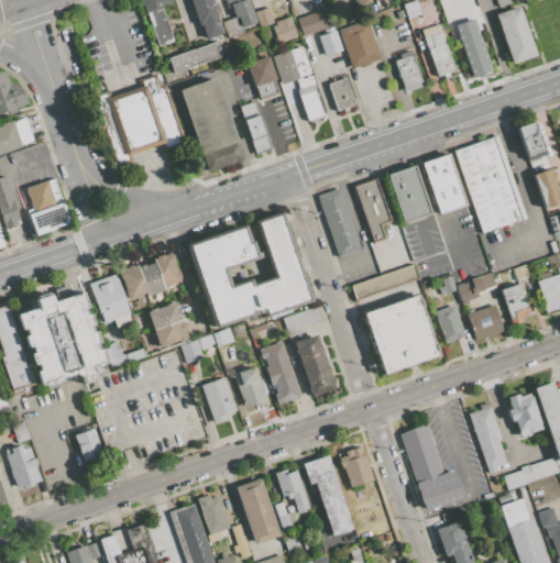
[(161,46),(175,41),(164,8),(165,8),(165,6),(175,2),(174,0),(144,0),(145,1),(144,1),(145,6),(146,4),(149,13),(150,13),(161,46)]
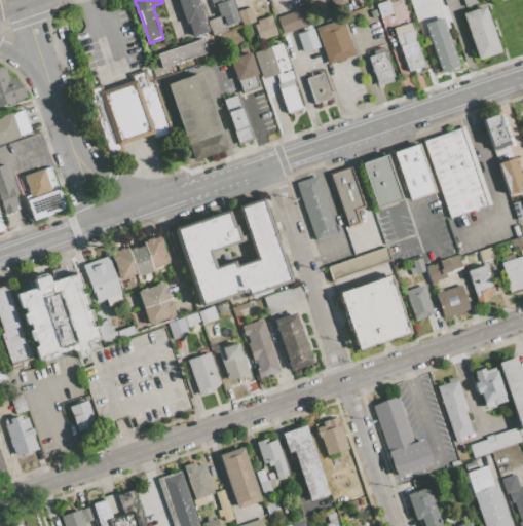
[(195,36),(211,31),(200,0),(180,0),(188,24),(191,23),(195,36)]
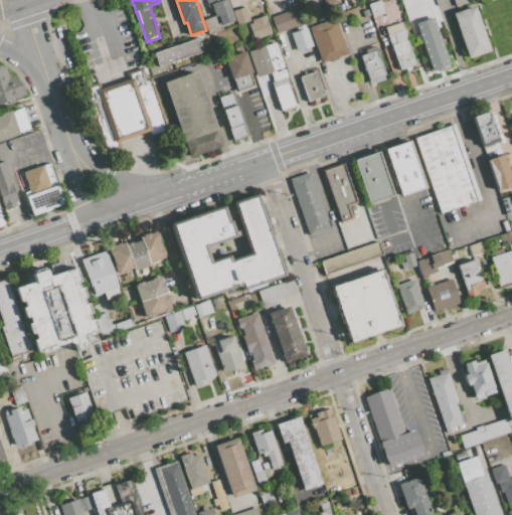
[(211,34),(223,30),(222,25),(236,20),(229,0),(208,0),(211,7),(214,6),(217,16),(206,20),(211,34)]
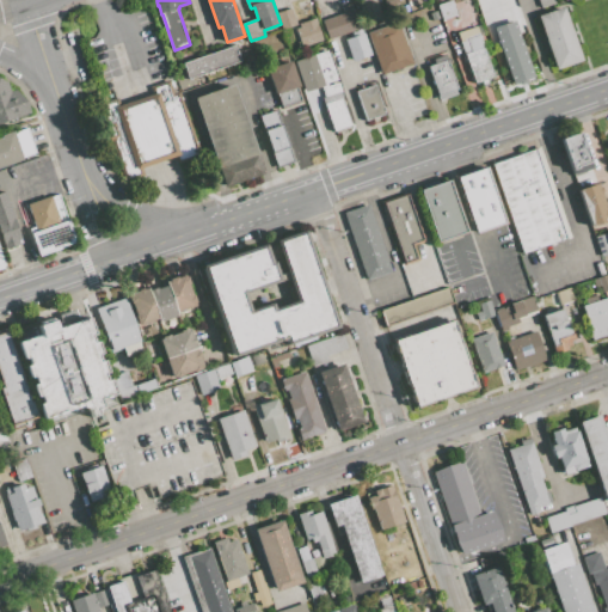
[(440,4),(450,0),(455,0),(461,14),(446,20),(440,4)]
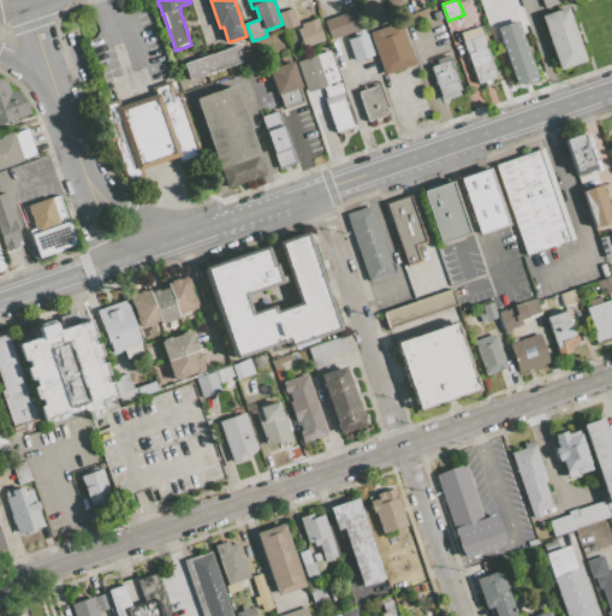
[(326,19),(379,1),(386,21),(333,39),(326,19)]
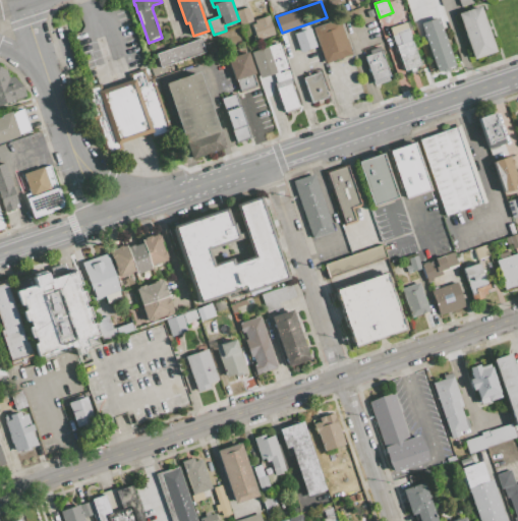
[(460,12),(481,5),(498,51),(475,59),(460,12)]
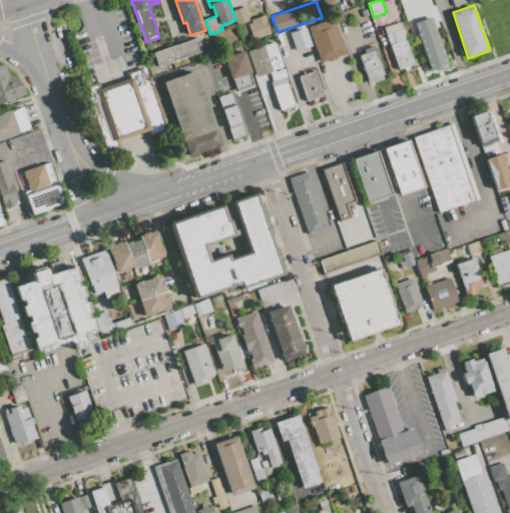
[(363,11),(369,9),(371,15),(365,17),(363,11)]
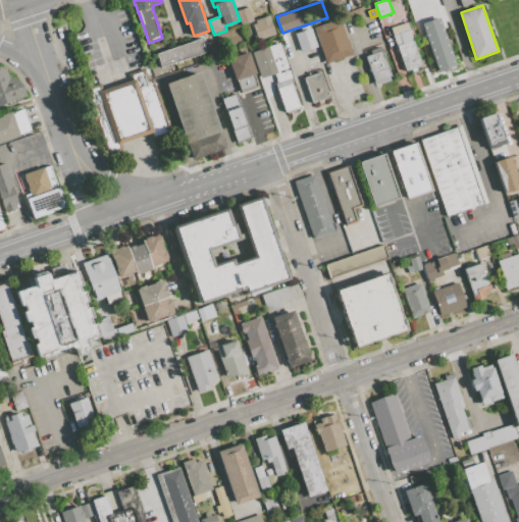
[(254,21),(272,15),(278,35),(260,41),(254,21)]
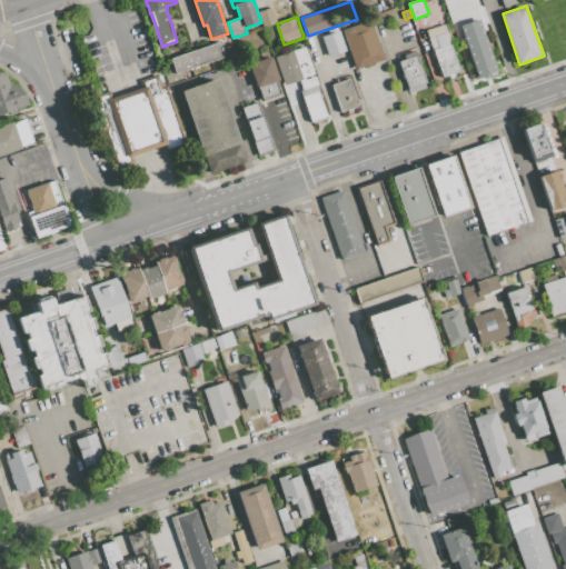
[(344,31),(374,21),(387,59),(357,69),(344,31)]
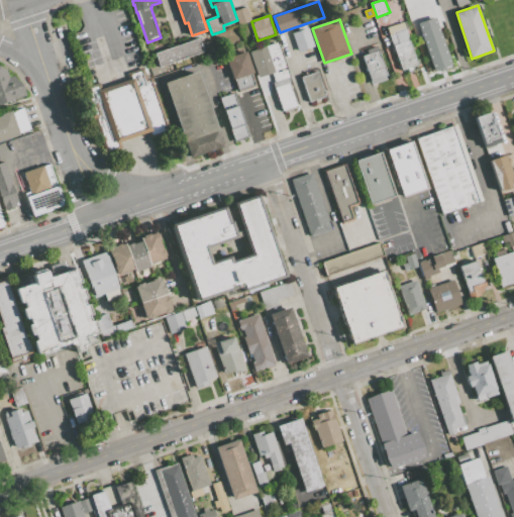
[(389,29),(403,24),(408,40),(411,39),(420,64),(403,70),(389,29)]
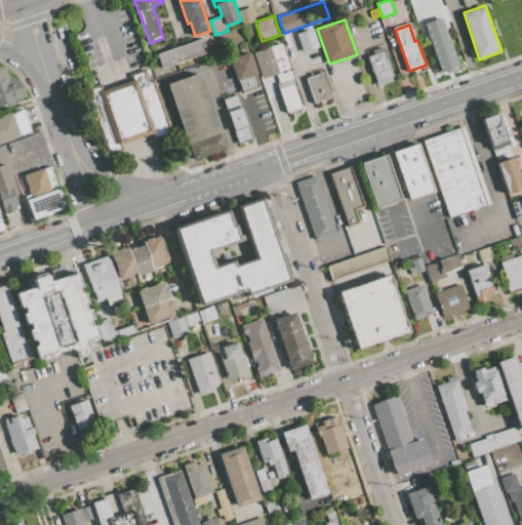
[(298,34),(314,29),(320,46),(305,51),(298,34)]
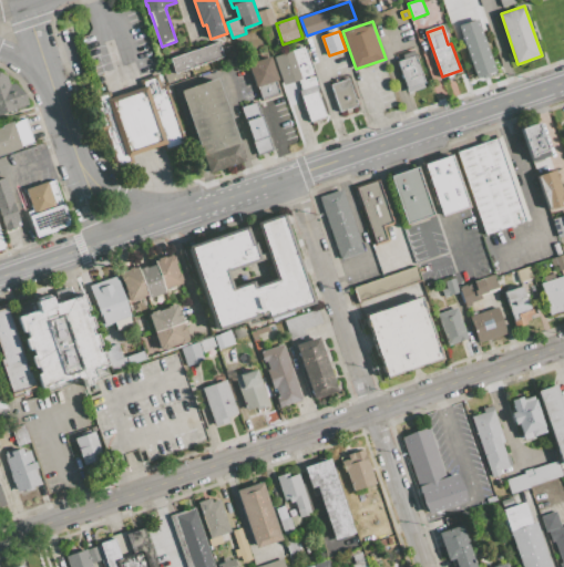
[(467,40),(483,33),(493,61),(477,66),(467,40)]
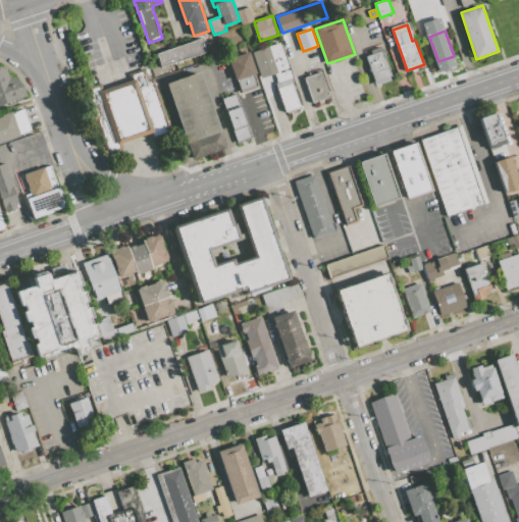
[(158,53),(203,38),(208,52),(163,67),(158,53)]
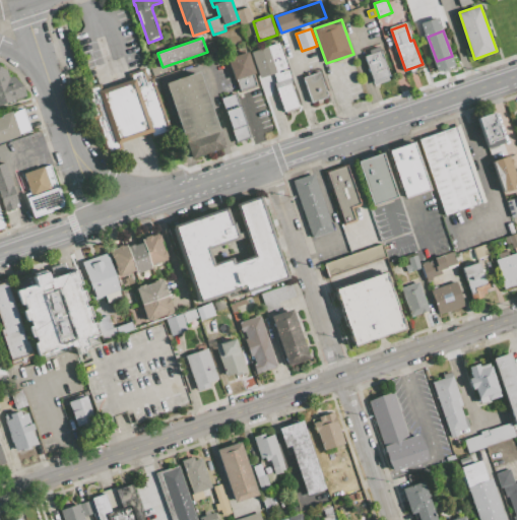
[(253,52),(280,42),(289,67),(262,77),(253,52)]
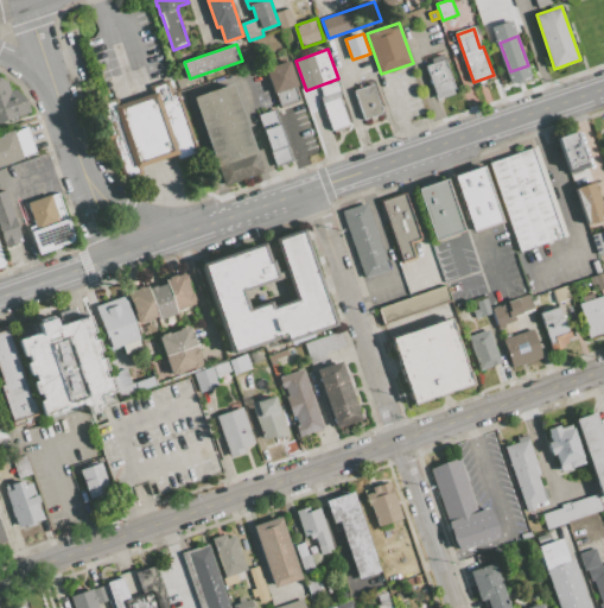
[(427,65),(434,63),(433,59),(446,56),(459,92),(439,99),(427,65)]
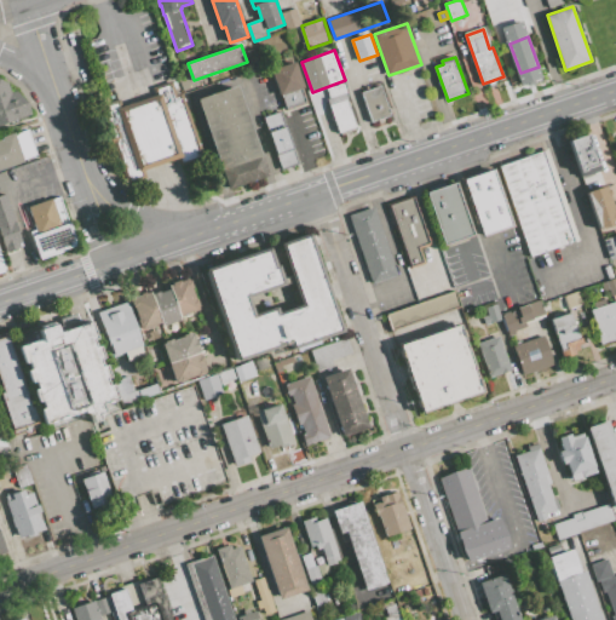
[(274,68),(297,59),(311,101),(288,109),(274,68)]
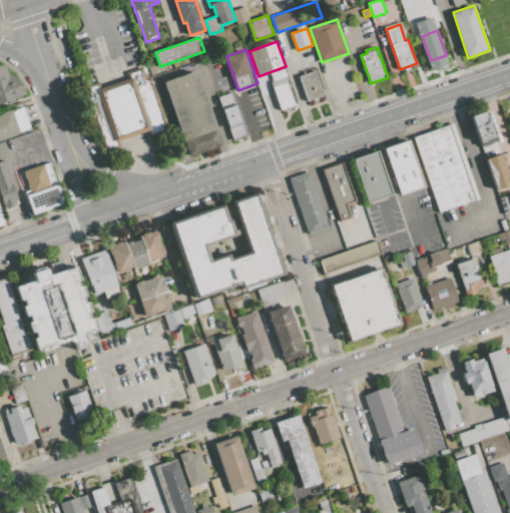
[(0,103),(0,63),(7,68),(15,75),(23,84),(26,94),(0,103)]
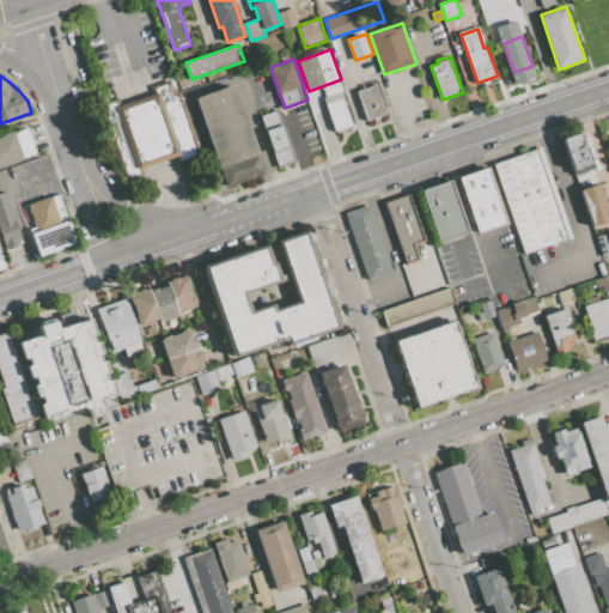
[(103,104),(121,97),(123,105),(154,95),(151,86),(171,80),(176,93),(182,92),(203,155),(181,163),(178,156),(142,168),(145,175),(129,181),(115,140),(109,143),(104,127),(110,125),(103,104)]
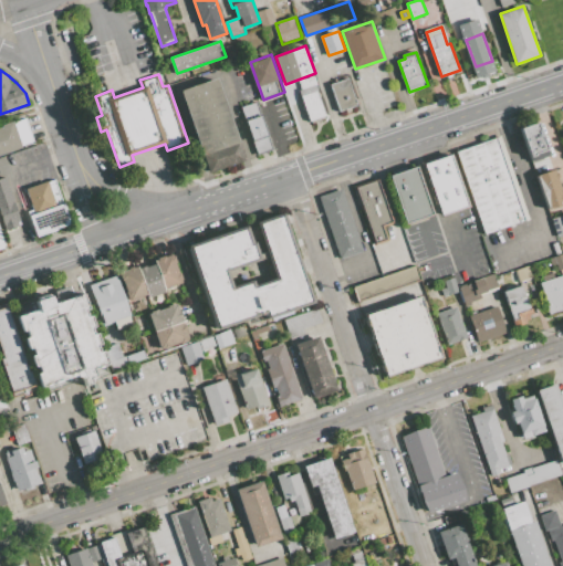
[(301,81),(316,75),(320,83),(303,90),(301,81)]
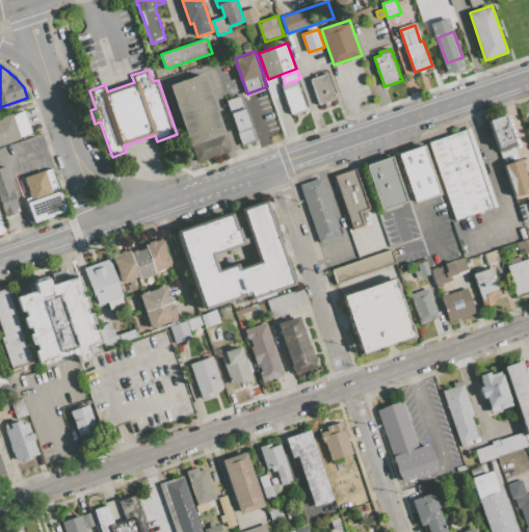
[(172,84),(205,73),(232,150),(199,161),(172,84)]
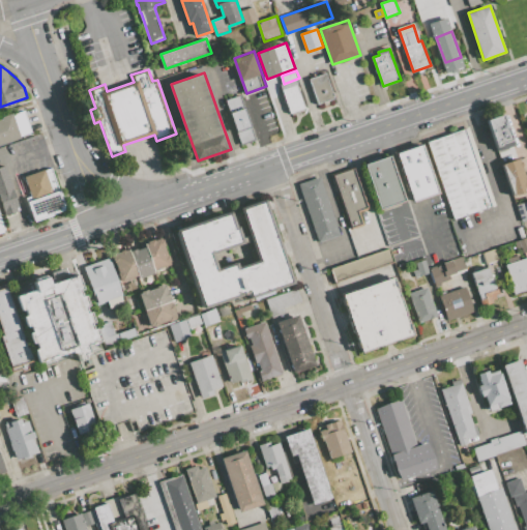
[(311,79),(327,72),(337,98),(320,105),(311,79)]
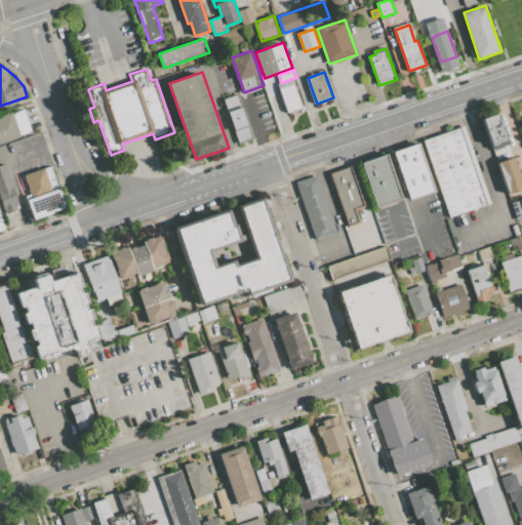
[(279,85),(293,80),(305,110),(289,115),(279,85)]
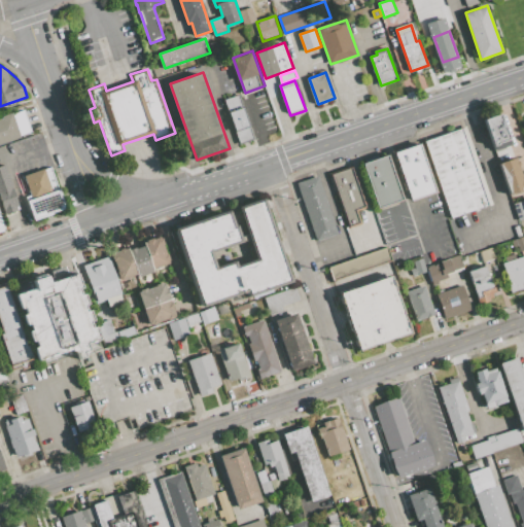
[(224,100),(241,95),(256,139),(240,144),(224,100)]
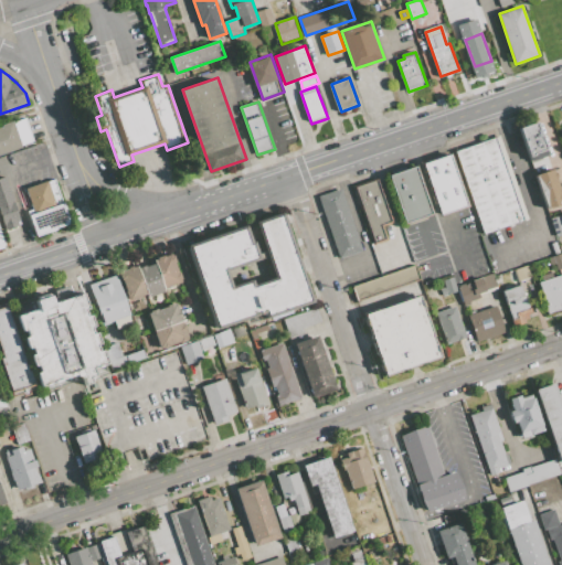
[(0,128),(4,127),(3,124),(27,116),(35,142),(0,155),(0,128)]
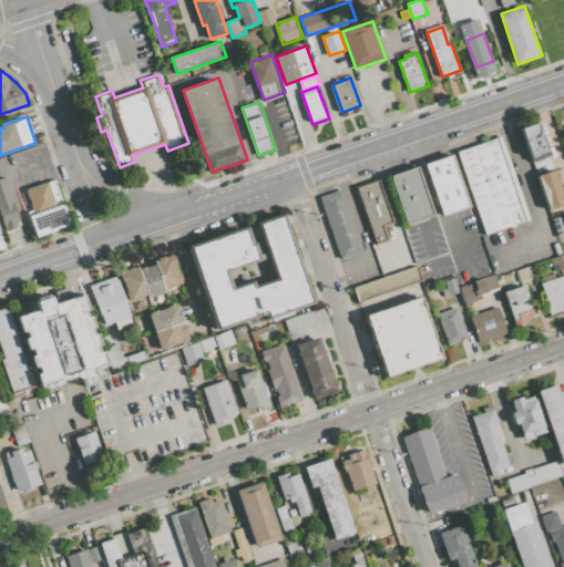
[(522,129),(541,122),(552,155),(533,162),(522,129)]
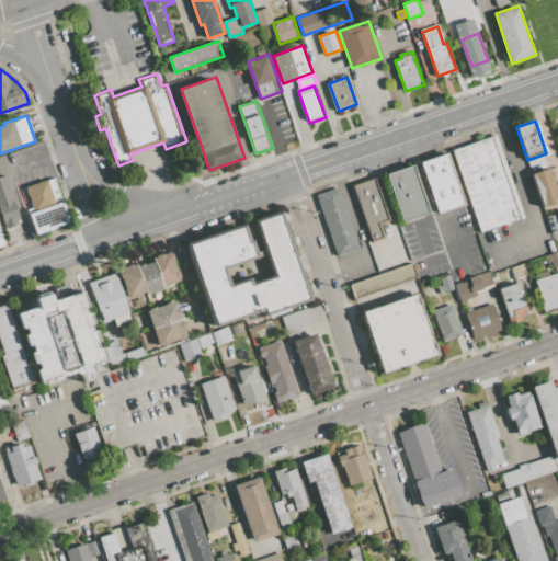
[(454,151),(494,137),(523,219),(482,232),(454,151)]
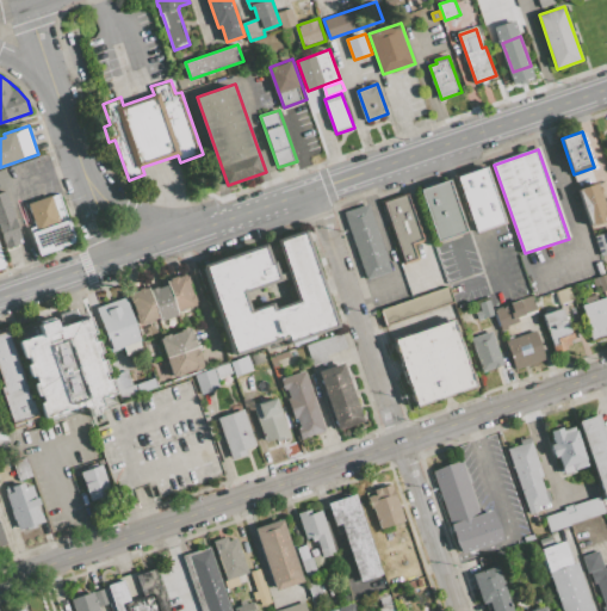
[(458,178),(488,167),(506,222),(477,233),(458,178)]
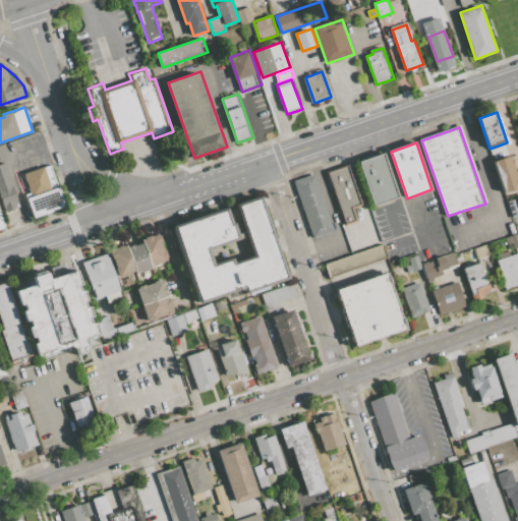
[(359,162),(385,153),(400,197),(375,207),(359,162)]
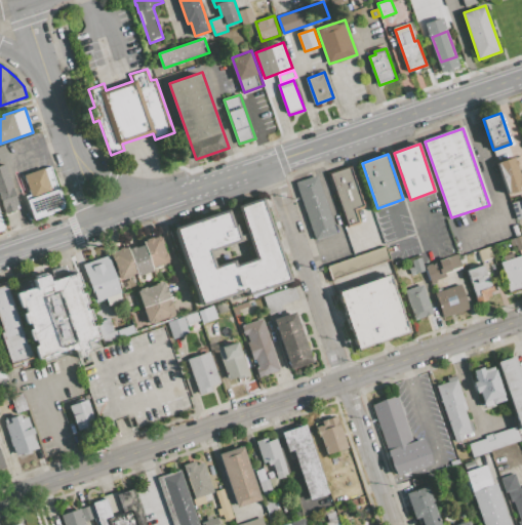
[(498,163),(516,157),(521,173),(521,190),(510,195),(498,163)]
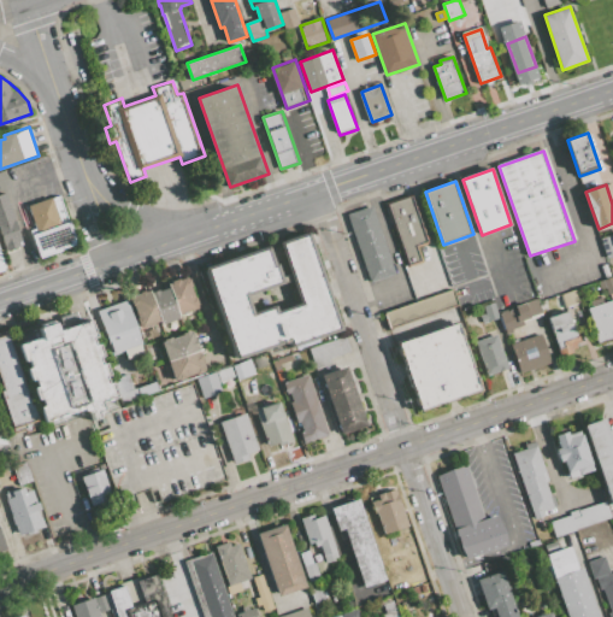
[(0,227),(0,194),(7,192),(27,248),(10,254),(0,227)]
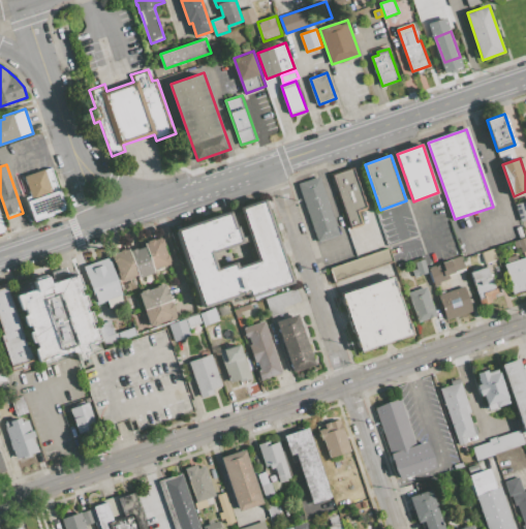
[(333,175),(356,166),(370,208),(361,211),(365,224),(351,229),(333,175)]
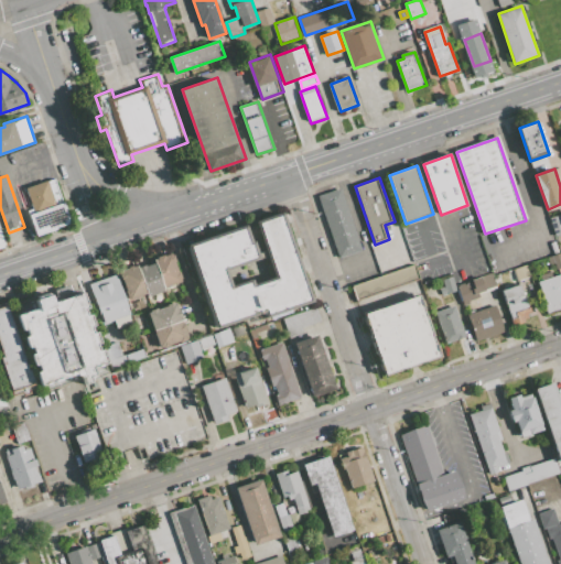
[(28,188),(55,179),(63,202),(35,212),(28,188)]
